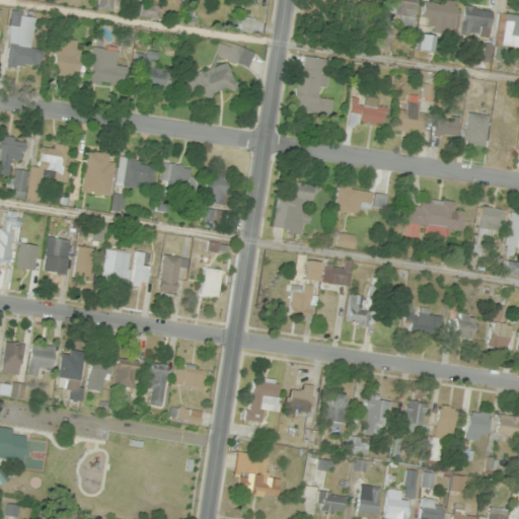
[(98,0),(97,9),(113,11),(114,0),(98,0)]
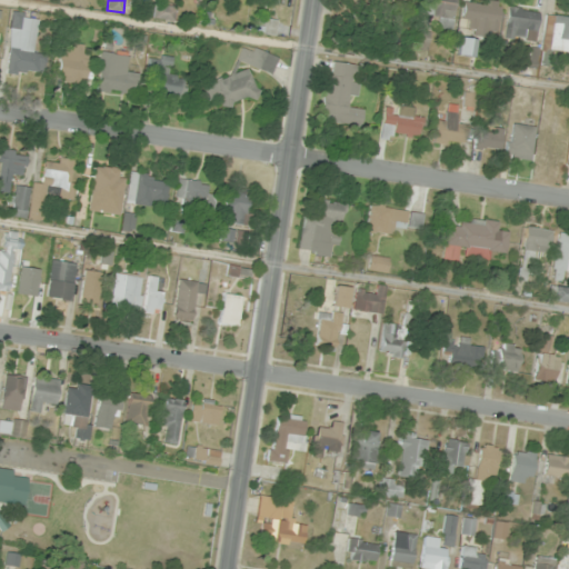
[(456,0),(426,0),(423,15),(438,17),(436,26),(452,28),(456,0)]
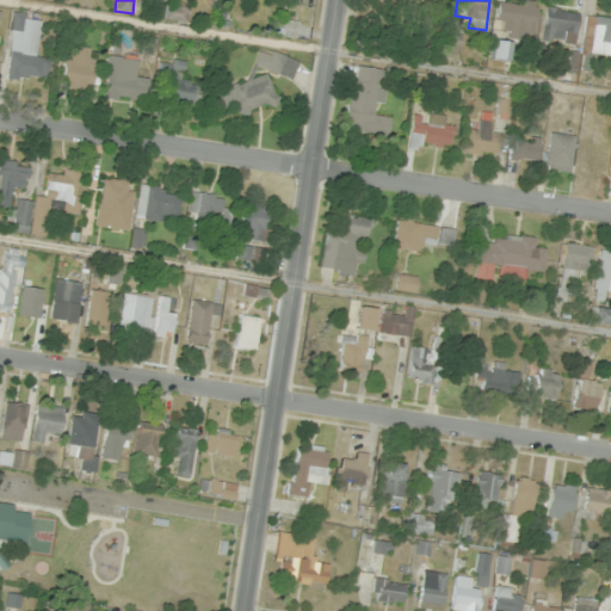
[(535,37),(536,1),(498,0),(498,23),(506,23),(506,36),(535,37)]
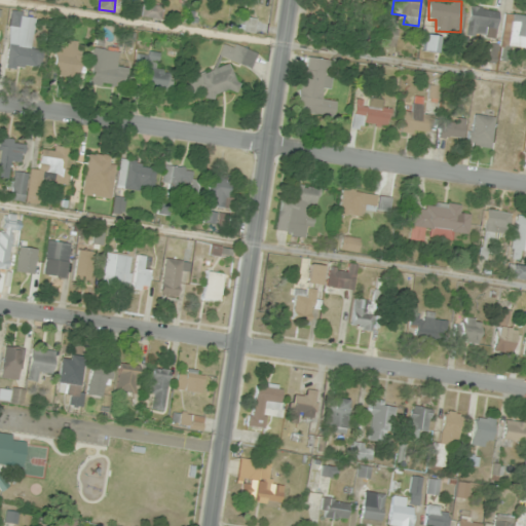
[(142,15),(160,19),(161,6),(144,4),(142,15)]
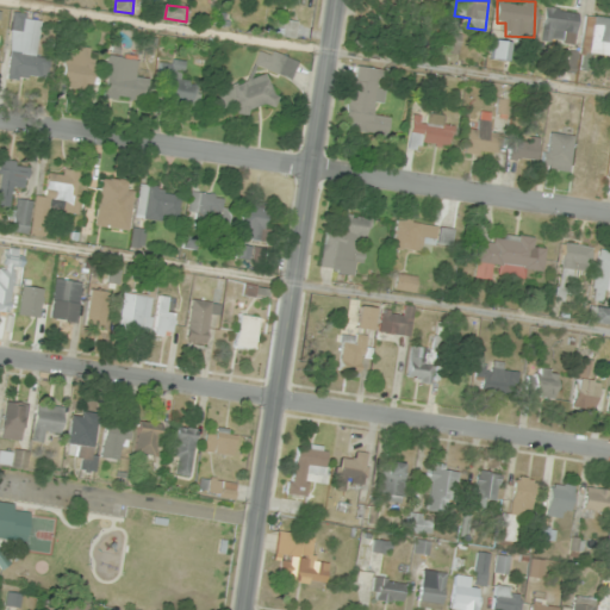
[(541,38),(562,42),(564,31),(576,32),(578,12),(545,7),(541,38)]
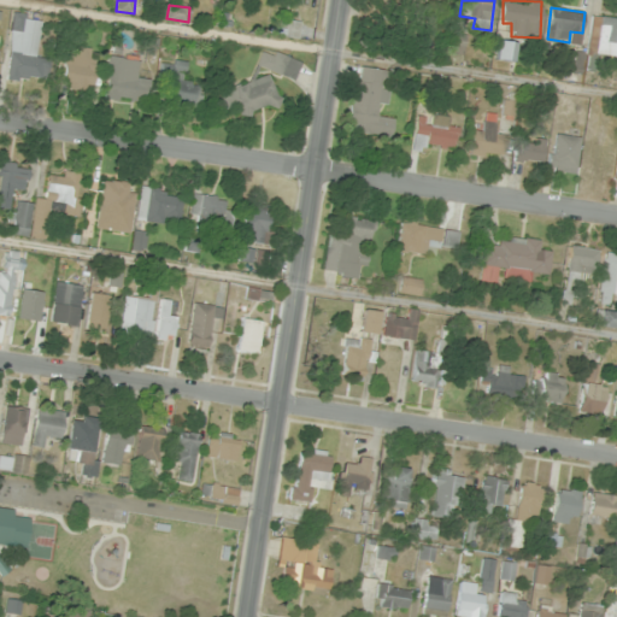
[(6,78),(48,82),(51,59),(39,58),(42,16),(12,12),(6,78)]
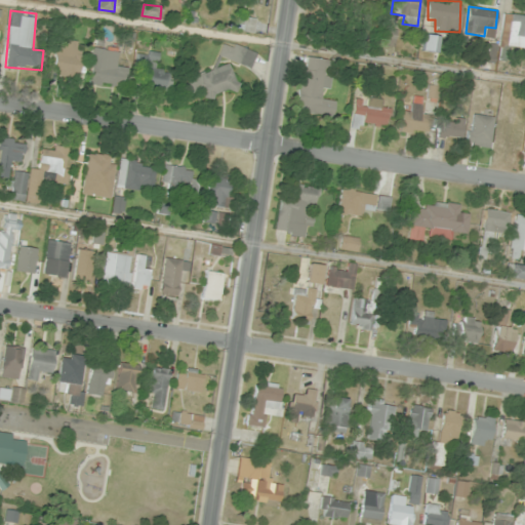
[(499,45),(524,48),(524,16),(503,13),(499,45)]
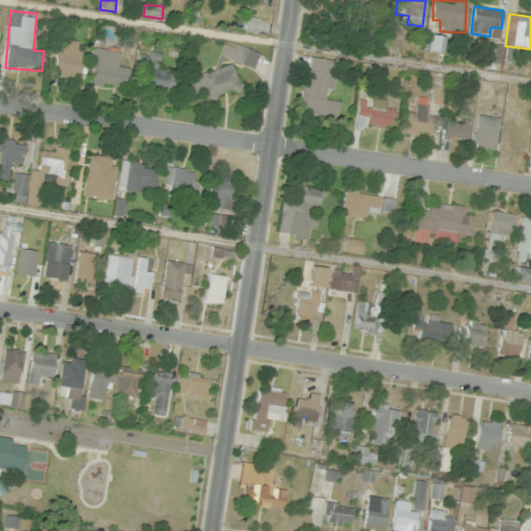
[(234,31),(257,31),(257,19),(246,19),(246,23),(234,23),(234,31)]
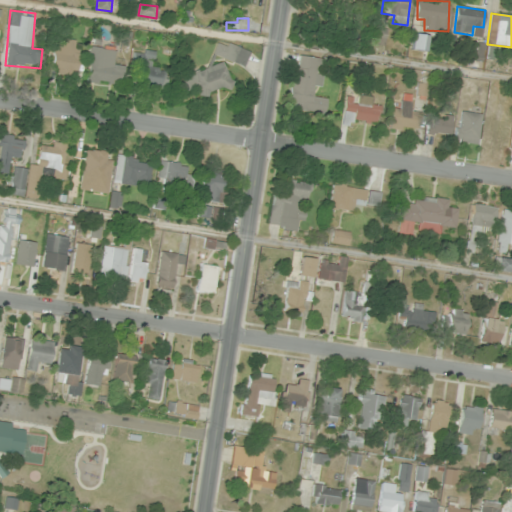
[(384,29),(376,30),(377,44),(385,43),(384,29)]
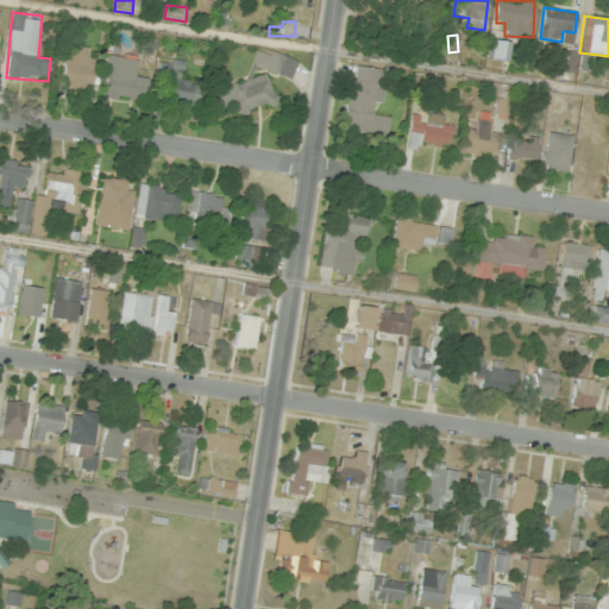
[(490,60),(509,61),(510,41),(491,39),(490,60)]
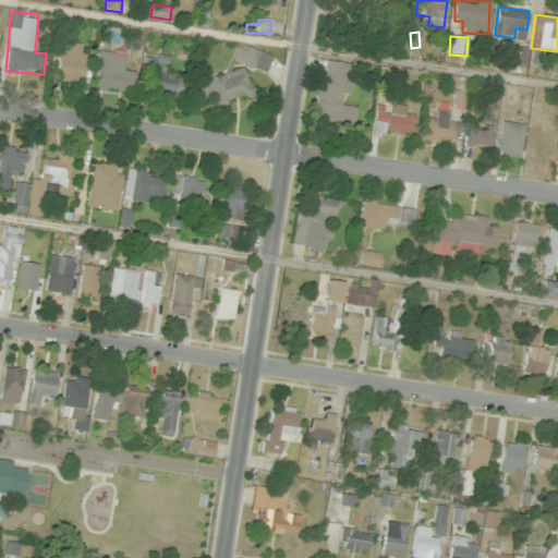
[(82,45),(62,40),(56,77),(83,83),(87,57),(81,55),(82,45)]
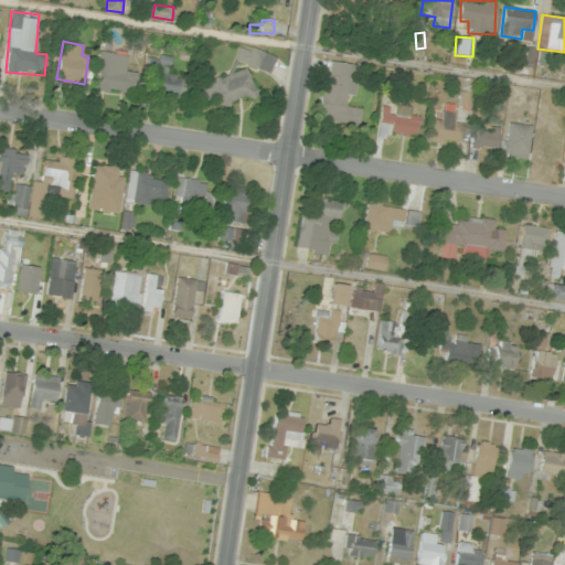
[(235,60),(269,74),(276,56),(242,43),(235,60)]
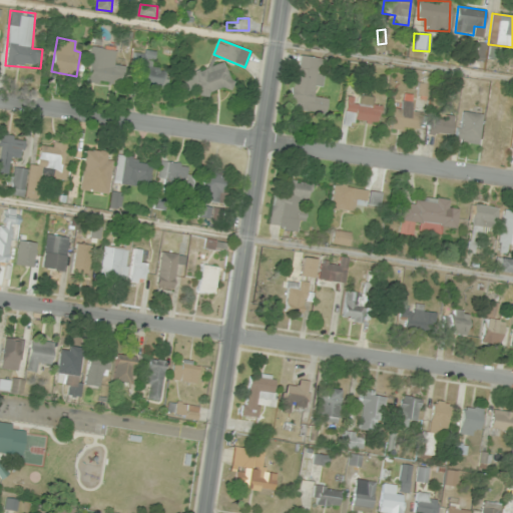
[(88,80),(115,82),(117,48),(90,47),(88,80)]
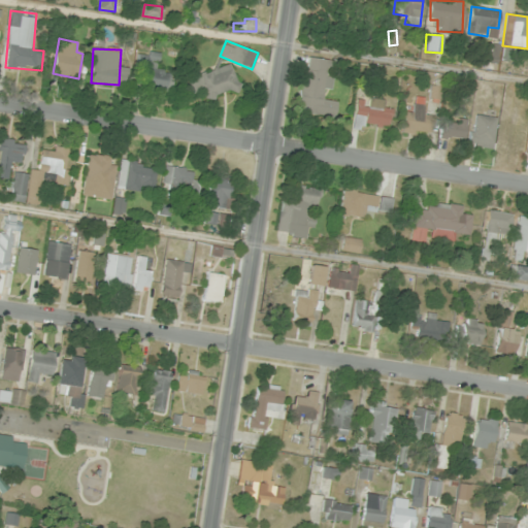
[(144,89),(171,92),(173,72),(157,70),(159,54),(139,51),(137,67),(146,68),(144,89)]
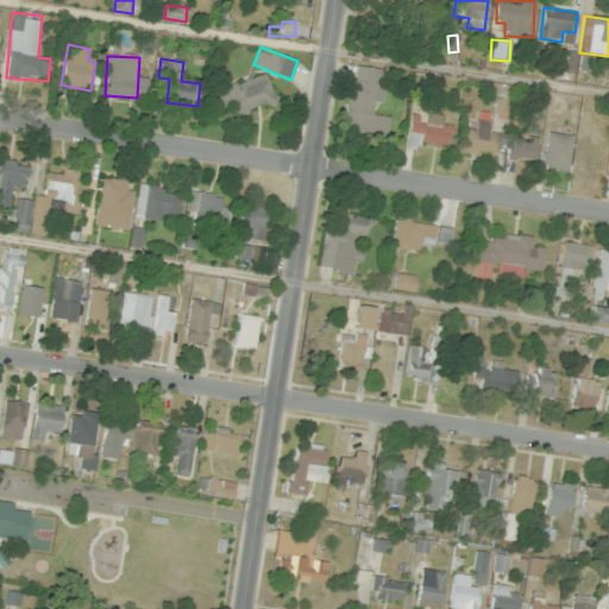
[(352,64),(341,129),(387,136),(389,117),(371,114),(378,69),(352,64)]
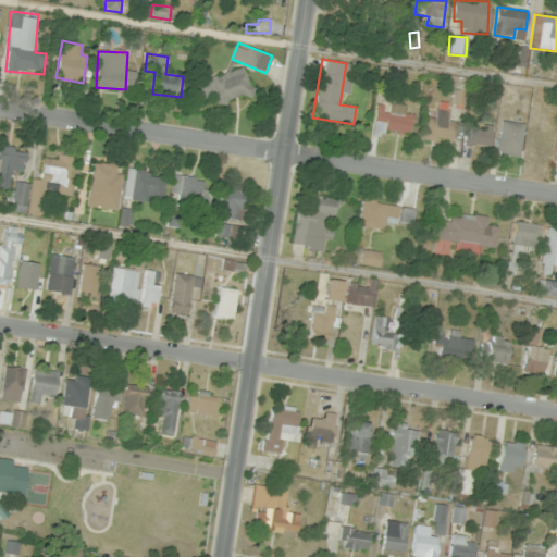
[(244,65),(197,79),(202,99),(215,96),(218,104),(252,95),(244,65)]
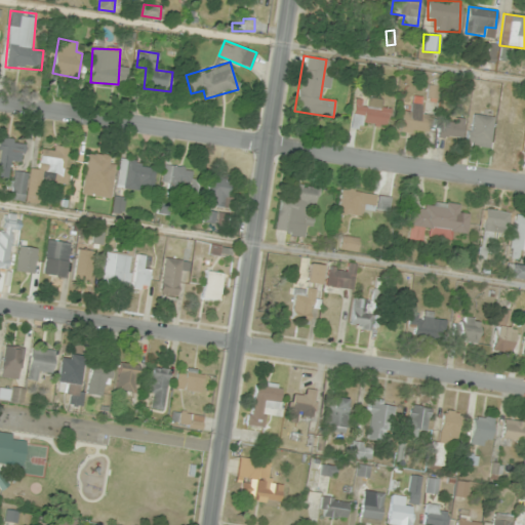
[(386,98),(354,98),(354,127),(386,127),(386,98)]
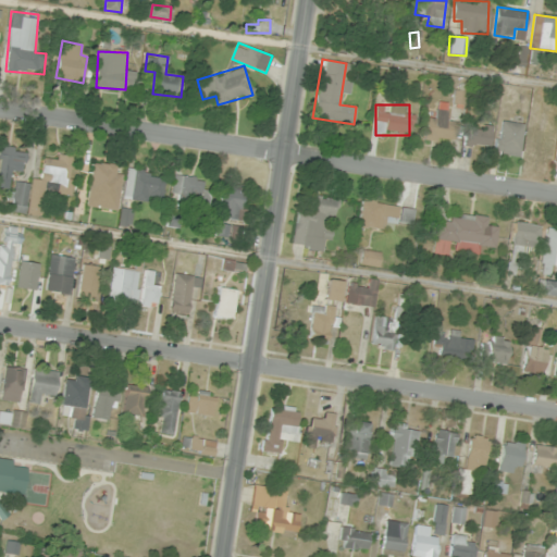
[(426,119),(424,139),(454,141),(456,122),(446,121),(447,111),(436,110),(435,120),(426,119)]
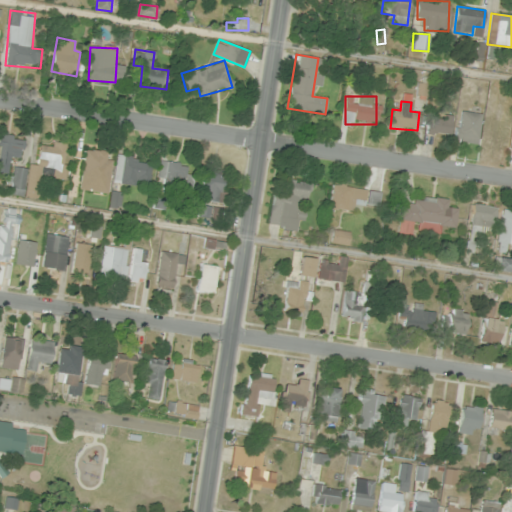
[(477,144),(482,114),(460,110),(455,140),(477,144)]
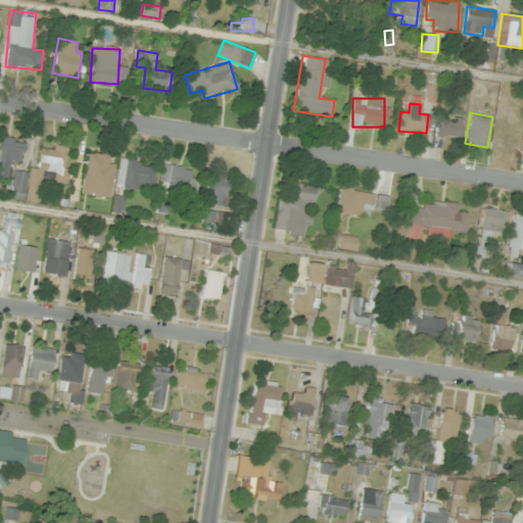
[(462,119),(440,116),(438,136),(460,139),(462,119)]
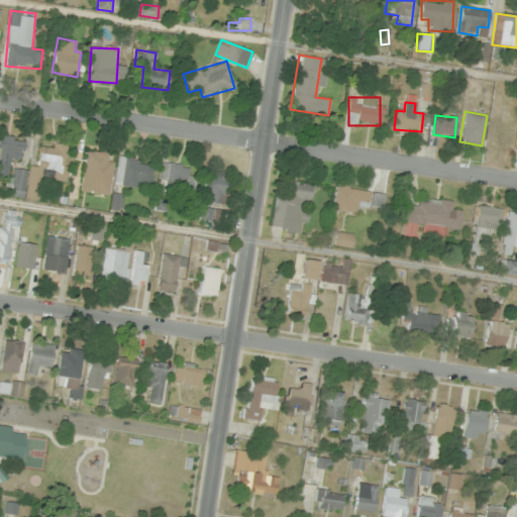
[(0,174),(10,174),(10,161),(23,161),(23,136),(0,136),(0,174)]
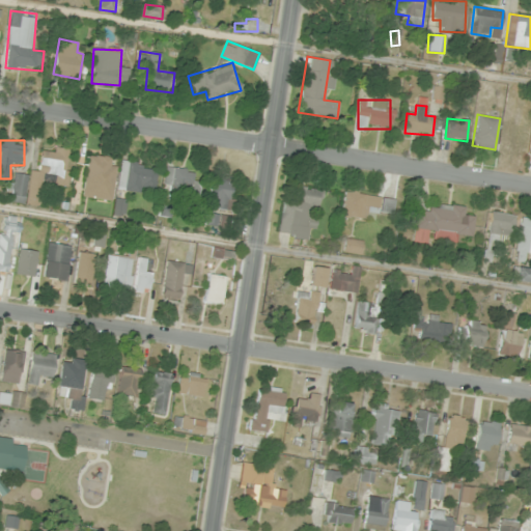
[(39,205),(44,173),(56,175),(55,186),(67,187),(73,149),(43,145),(39,171),(30,170),(30,175),(15,173),(11,202),(39,205)]
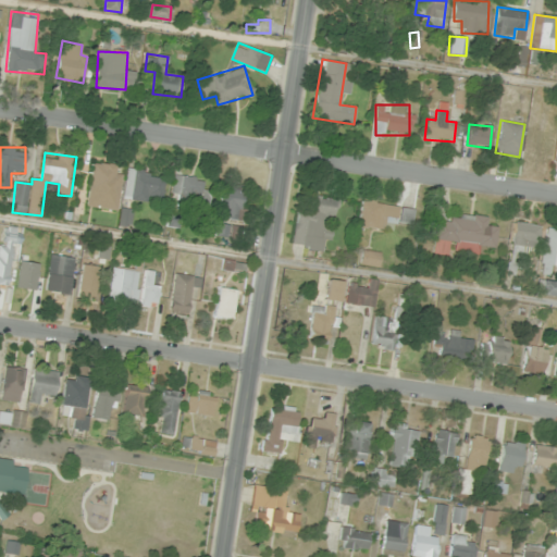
[(118,210),(123,166),(94,162),(89,196),(100,197),(99,208),(118,210)]
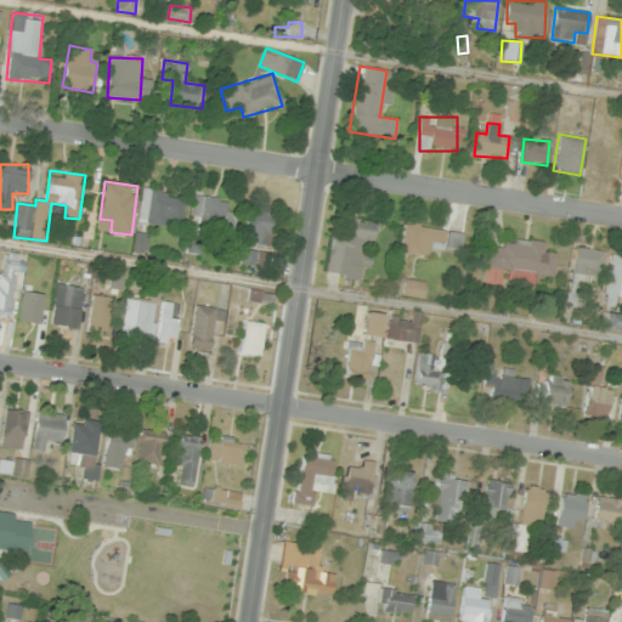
[(139,222),(181,227),(185,194),(142,190),(139,222)]
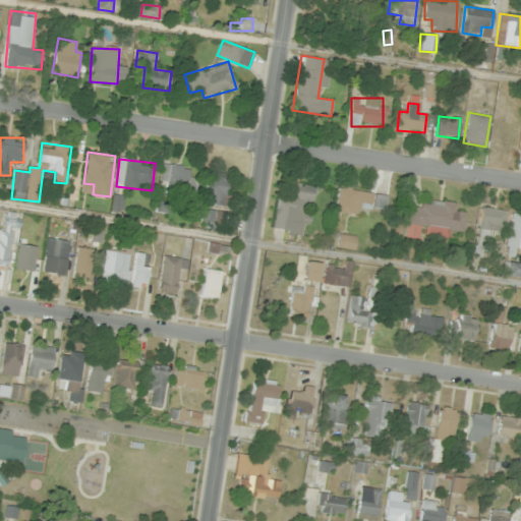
[(168,195),(196,197),(197,167),(163,165),(162,184),(169,185),(168,195)]
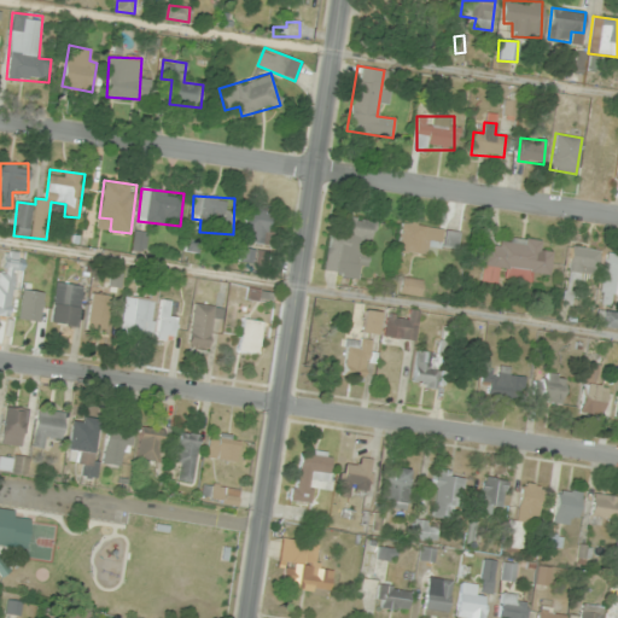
[(264,246),(272,211),(248,207),(240,240),(264,246)]
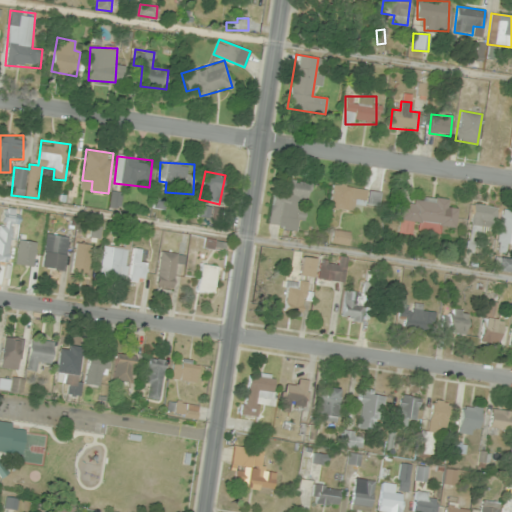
[(275,190),(268,225),(294,230),(300,201),(308,203),(312,184),(285,179),(283,191),(275,190)]
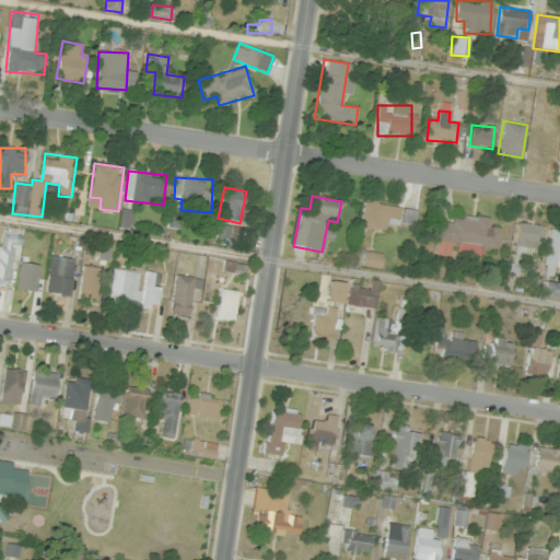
[(387,231),(387,223),(416,225),(417,206),(363,202),(361,229),(387,231)]
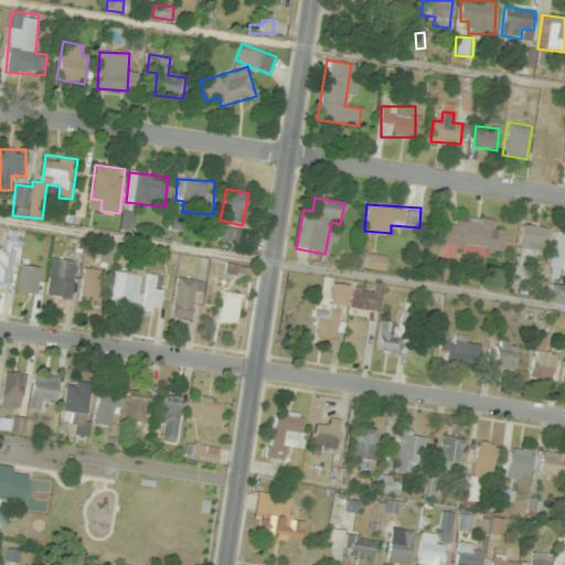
[(134,212),(121,212),(123,231),(135,230),(134,212)]
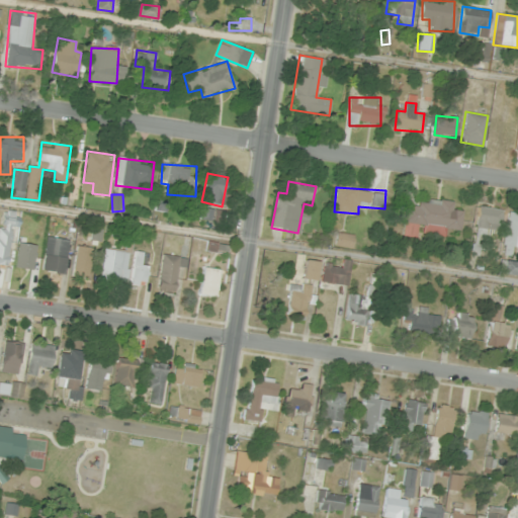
[(405,205),(404,237),(420,238),(420,235),(443,236),(444,230),(461,231),(462,211),(452,210),(453,200),(426,199),(426,206),(405,205)]
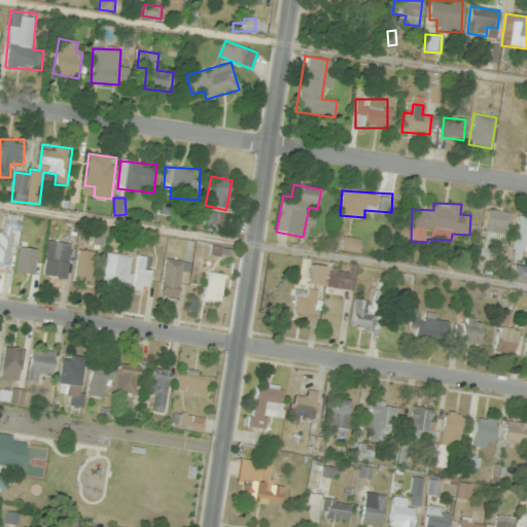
[(484,237),(505,240),(510,213),(488,210),(484,237)]
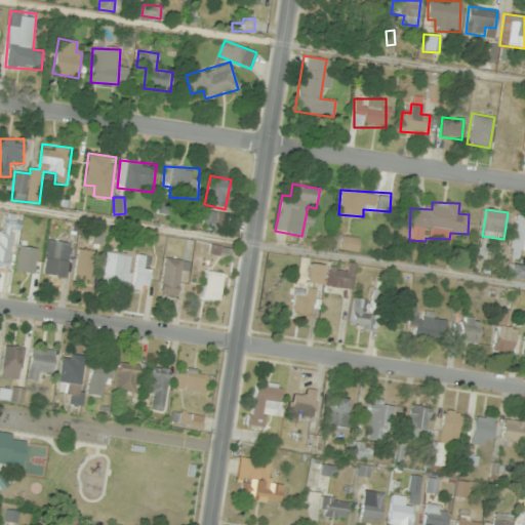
[(204,221),(214,224),(215,212),(205,210),(204,221)]
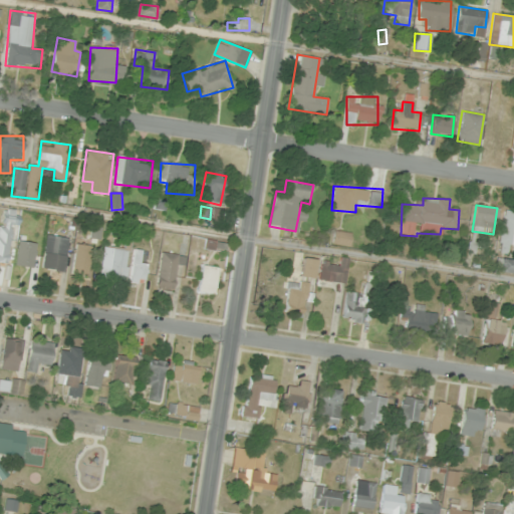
[(513,212),(505,211),(499,252),(510,254),(511,245),(513,245),(513,212)]
